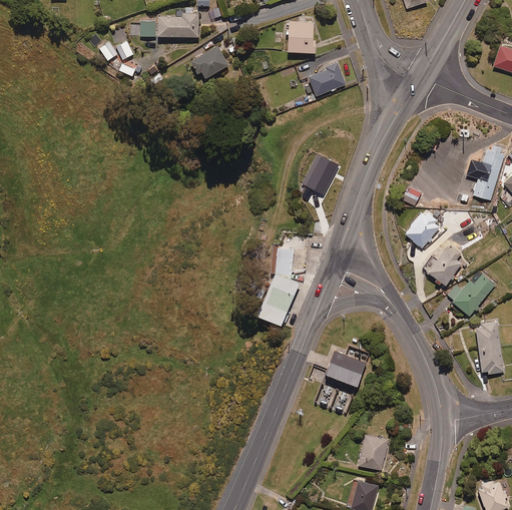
[(211,0),(213,10),(208,11),(209,19),(226,17),(225,11),(223,0),(211,0)]
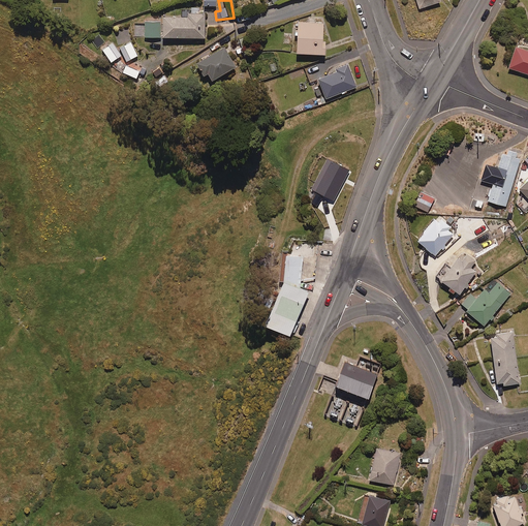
[(440,2),(438,0),(414,0),(418,9),(440,2)]
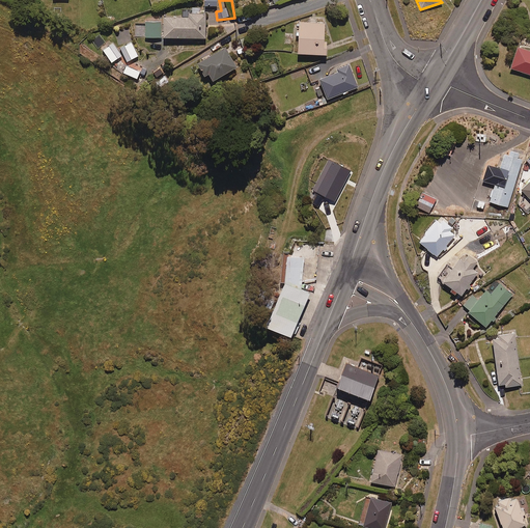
[(204,15),(188,15),(188,19),(163,18),(163,37),(204,38),(204,15)]
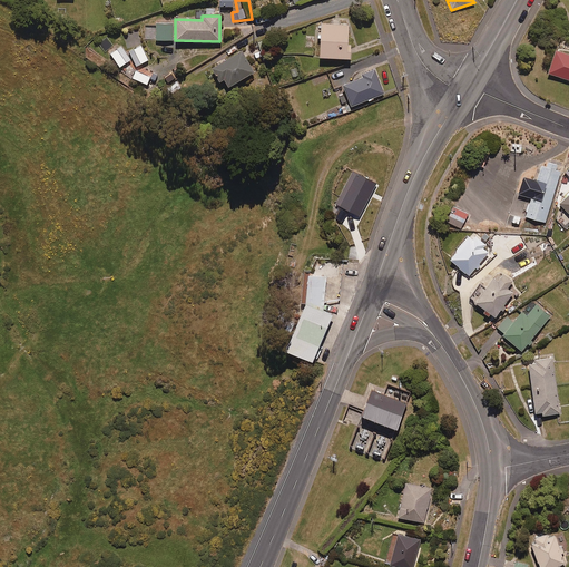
[(347,25),(320,23),(320,58),(350,58),(350,45),(347,45),(347,25)]
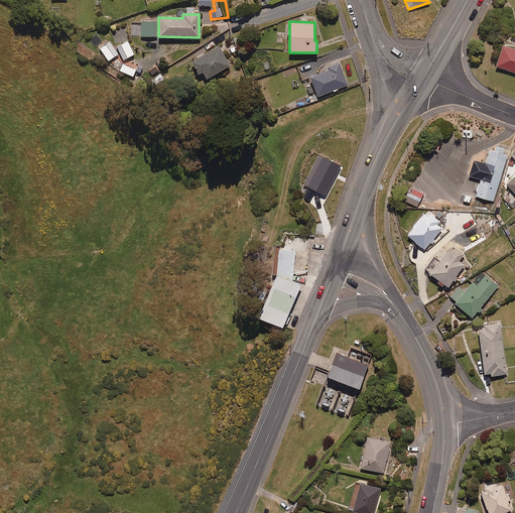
[(155,22),(140,22),(140,37),(155,37),(155,22)]
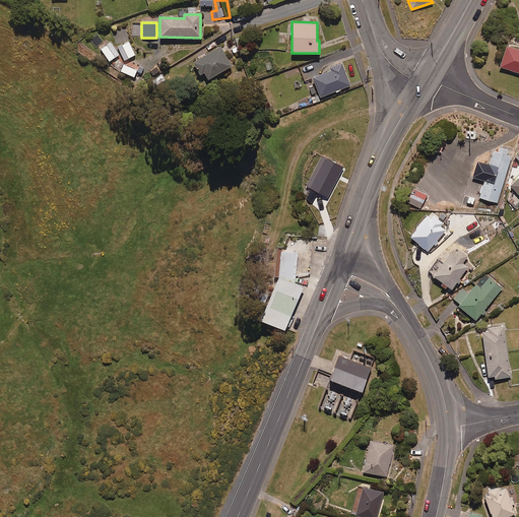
[(231,66),(219,47),(192,62),(199,74),(203,72),(207,79),(231,66)]
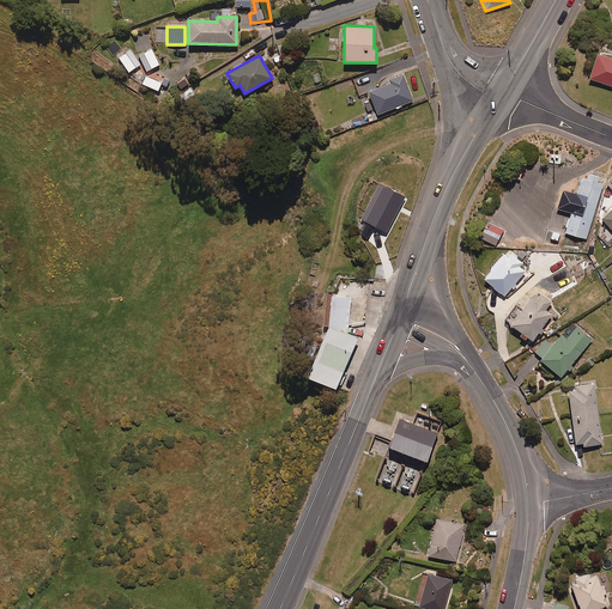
[(611,61),(593,55),(585,79),(611,89),(611,61)]
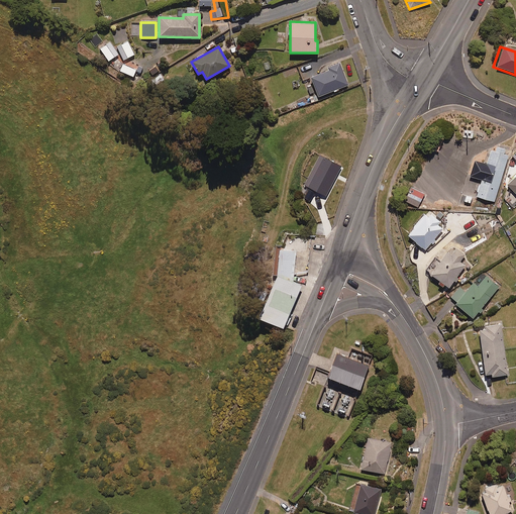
[(347,85),(339,65),(310,76),(318,97),(347,85)]
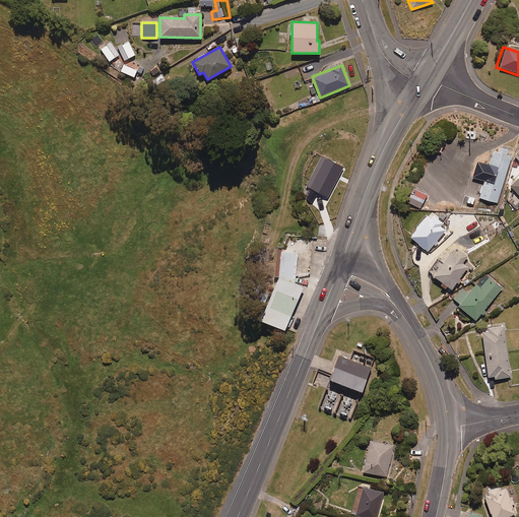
[(445,140),(438,137),(432,151),(439,154),(445,140)]
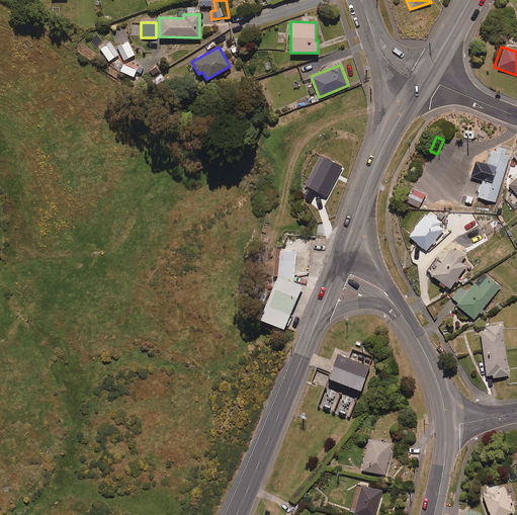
[(509,155),(492,150),(487,165),(475,161),(469,177),(482,180),(477,197),(495,203),(509,155)]
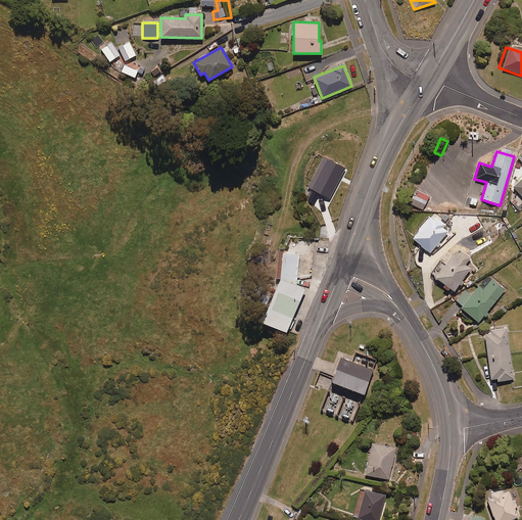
[(511,185),(516,190),(521,196),(521,160),(520,159),(511,185)]
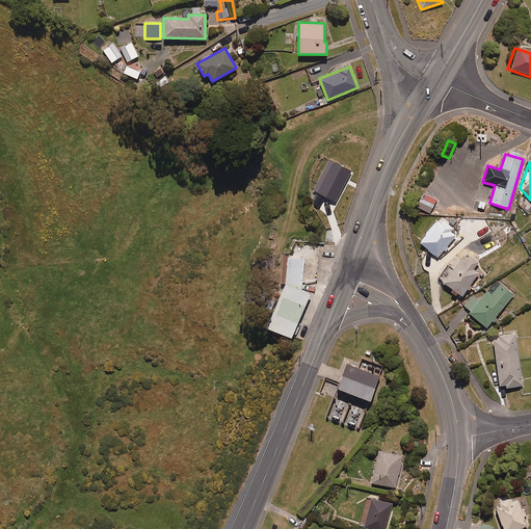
[(435,201),(422,193),(416,208),(429,214),(435,201)]
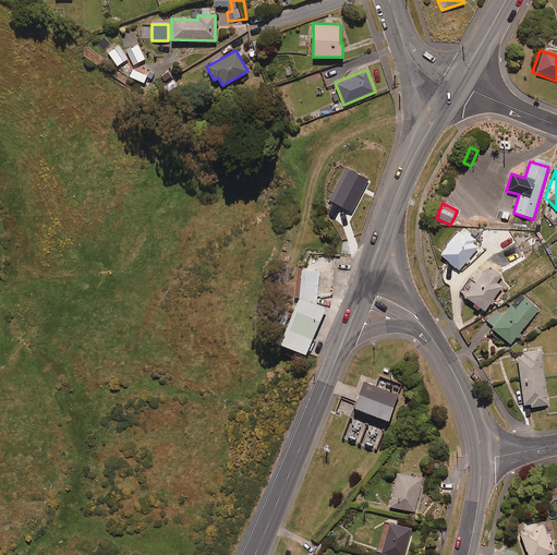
[(474,239),(461,228),(439,254),(459,270),(477,248),(472,243),(474,239)]
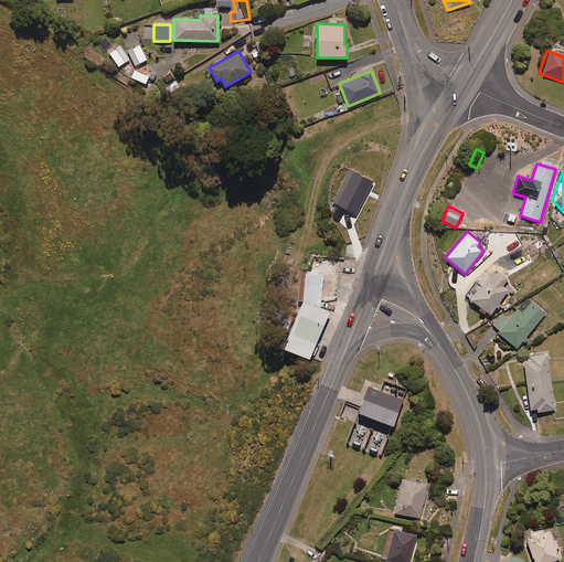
[(486,274),(469,300),(490,314),(507,288),(502,285),(508,278),(498,272),(493,278),(486,274)]
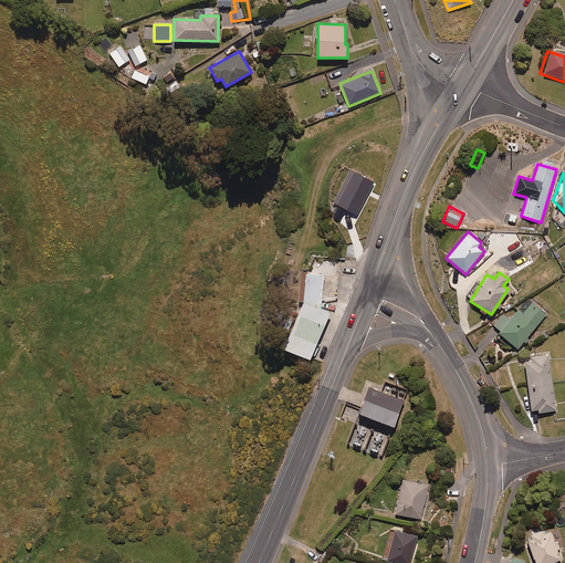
[(305,303),(286,350),(311,360),(330,314),(321,311),(323,274),(307,273),(305,303)]
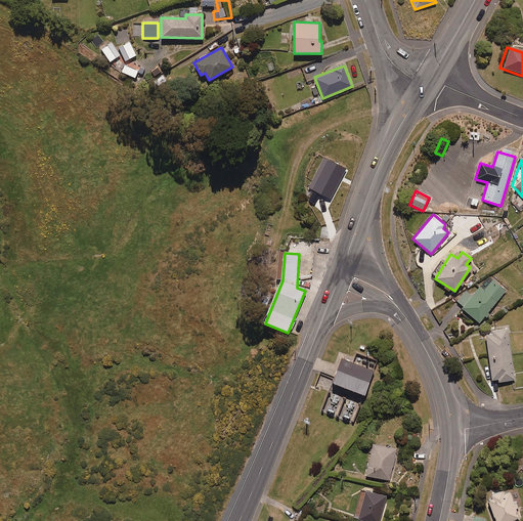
[(506,292),(493,280),(485,291),(480,286),(470,297),(465,293),(456,302),(478,322),(506,292)]
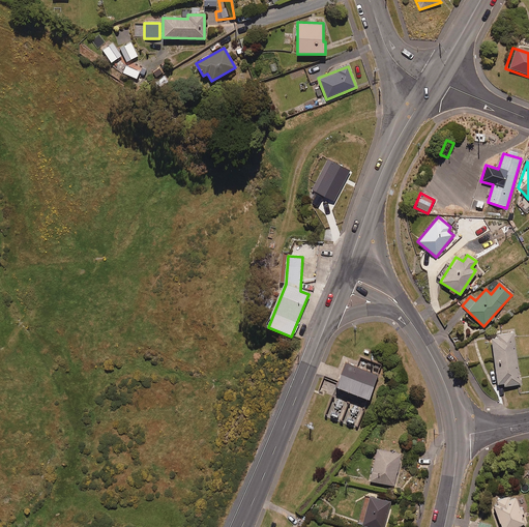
[(520,385),(512,332),(491,335),(497,384),(503,383),(504,387),(520,385)]
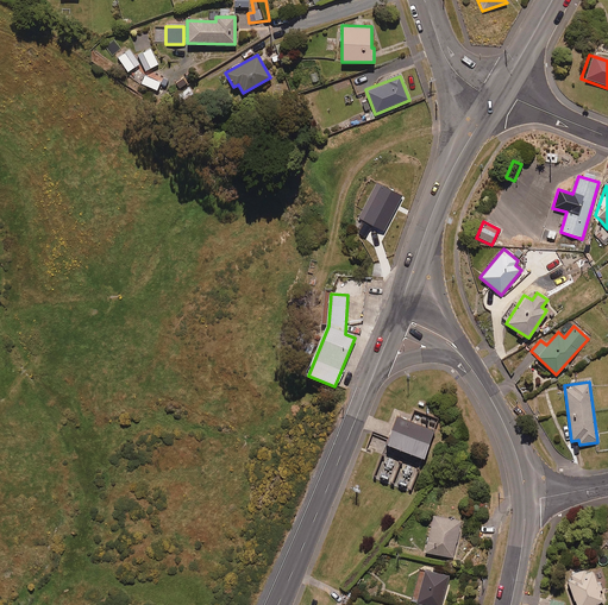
[(422,457),(438,420),(414,410),(409,420),(397,415),(387,442),(422,457)]
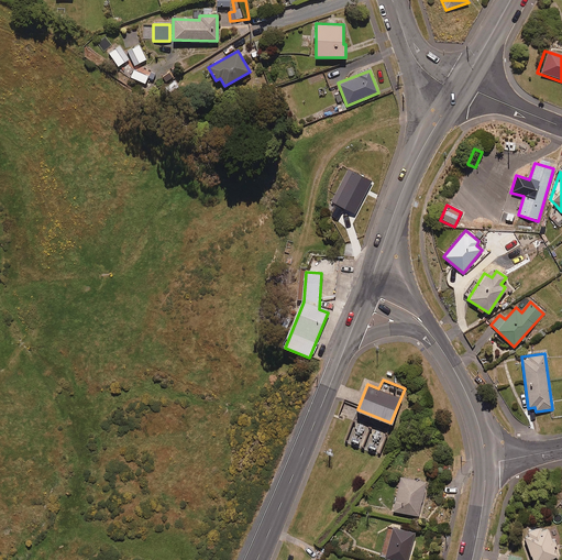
[(386,438),(352,424),(344,443),(377,458),(386,438)]
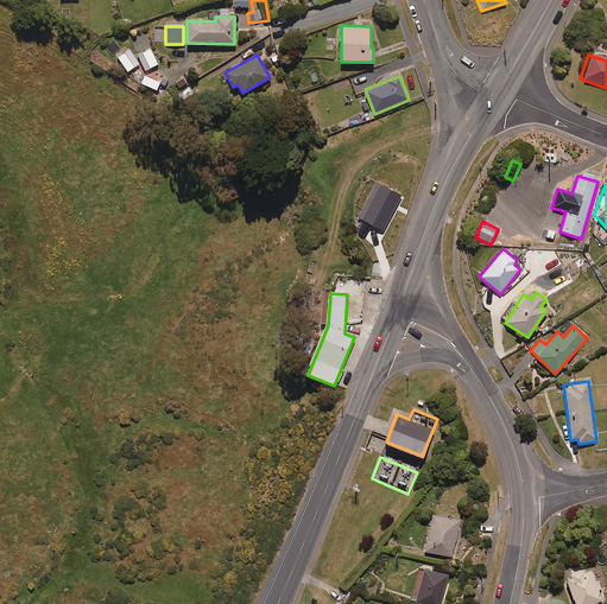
[(460,521),(431,515),(423,552),(451,558),(460,521)]
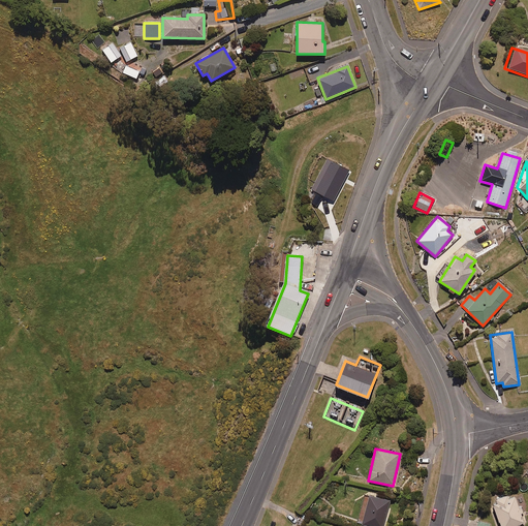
[(382,525),(389,501),(364,494),(356,524),(362,525),(382,525)]
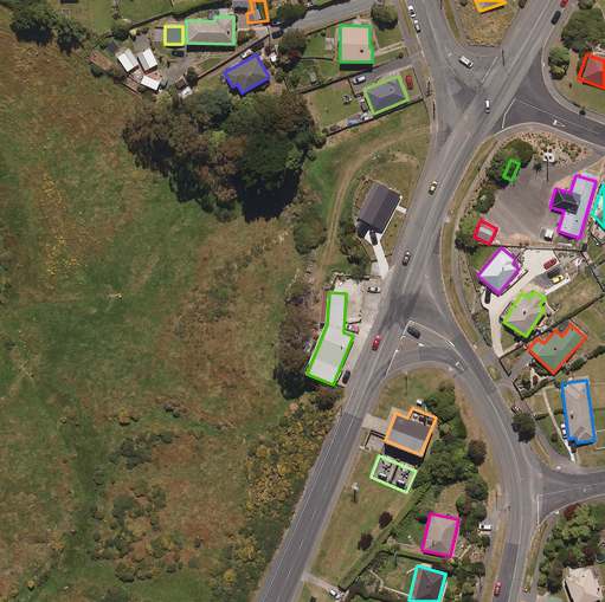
[(583,571),(581,568),(564,573),(572,601),(596,601),(600,600),(590,569),(583,571)]
